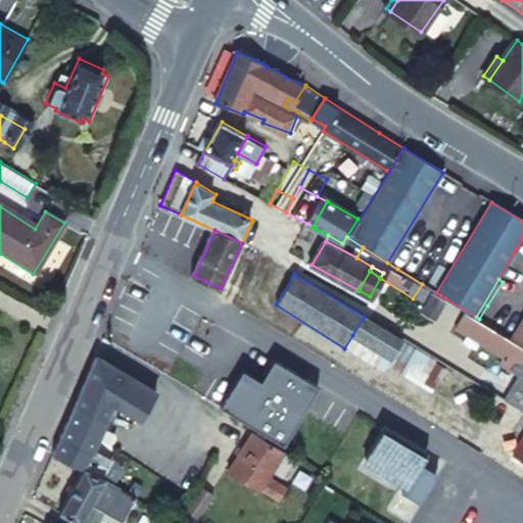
[(503,282),(487,305),(510,320),(522,298),(522,293),(503,282)]
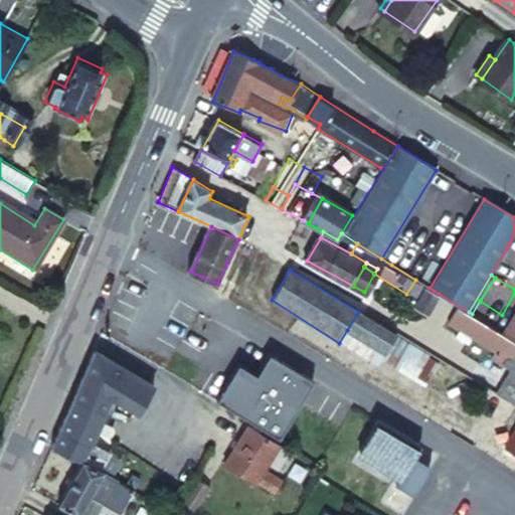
[(480,301),(472,314),(495,328),(502,315),(480,301)]
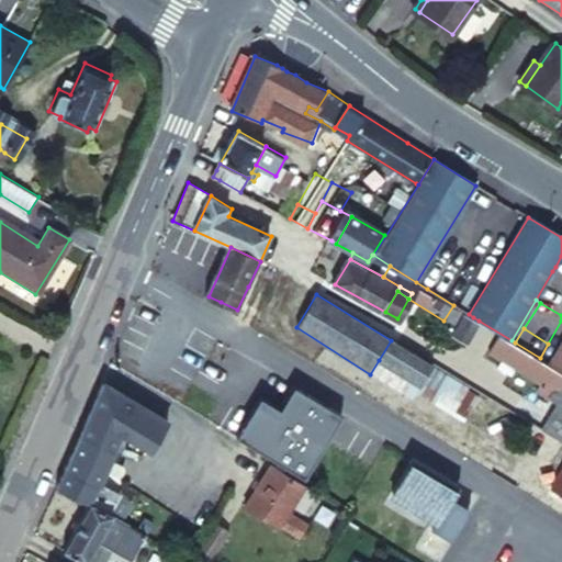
[(561,373),(557,370),(555,374),(499,338),(490,353),(501,361),(515,370),(541,388),(552,394),(561,400),(561,373)]
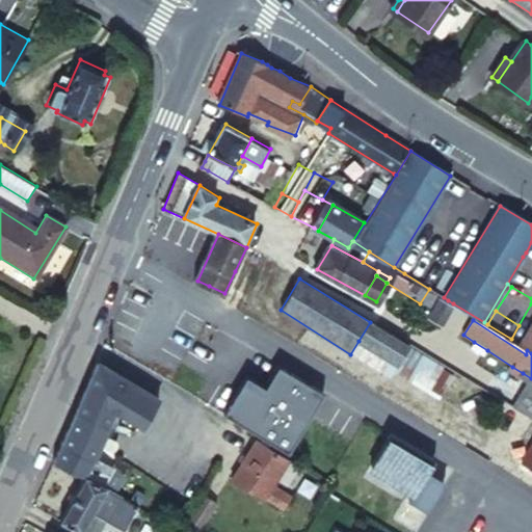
[(531,321),(519,343),(528,349),(531,350),(531,321)]
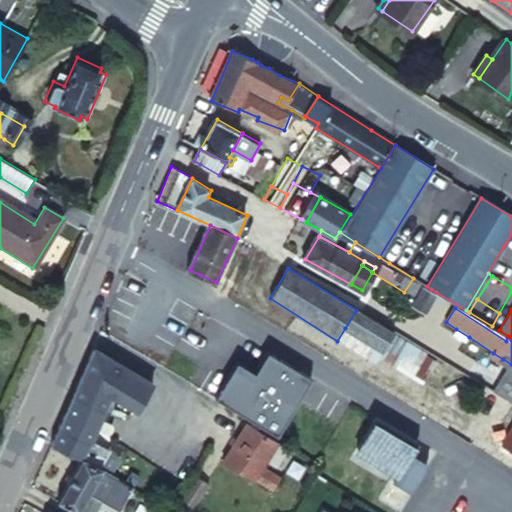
[(356,310),(345,328),(383,351),(394,333),(356,310)]
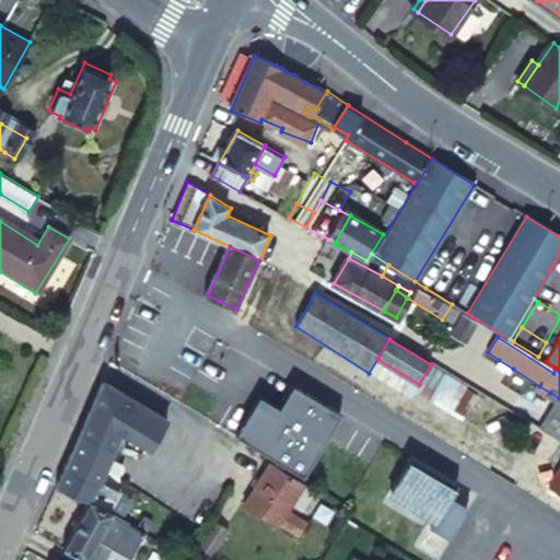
[(513,369),(499,360),(494,368),(509,376),(513,369)]
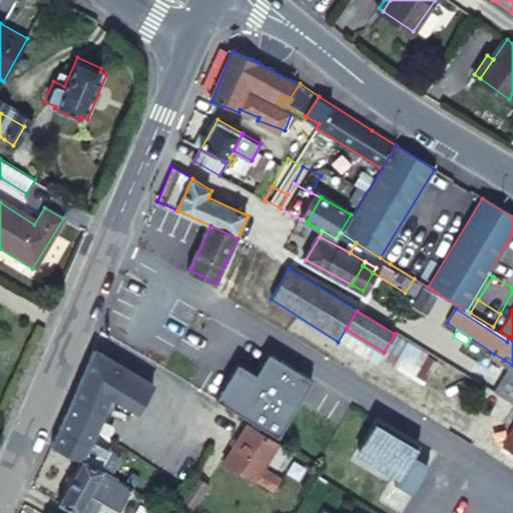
[(408,342),(396,366),(422,380),(435,356),(408,342)]
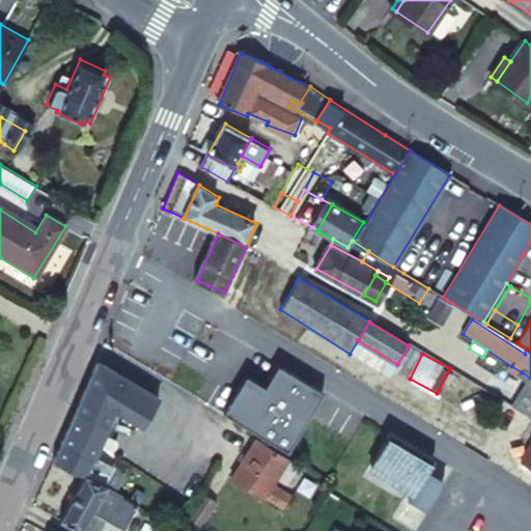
[(95,364),(85,390),(136,421),(150,397),(95,364)]
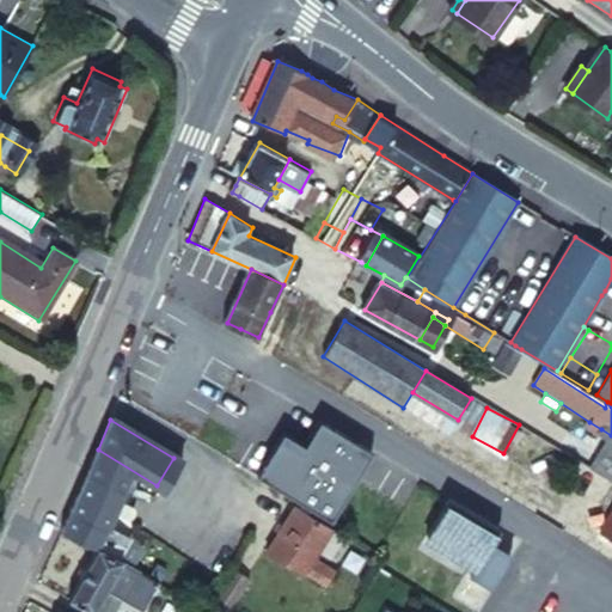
[(601,429),(589,422),(585,429),(597,436),(601,429)]
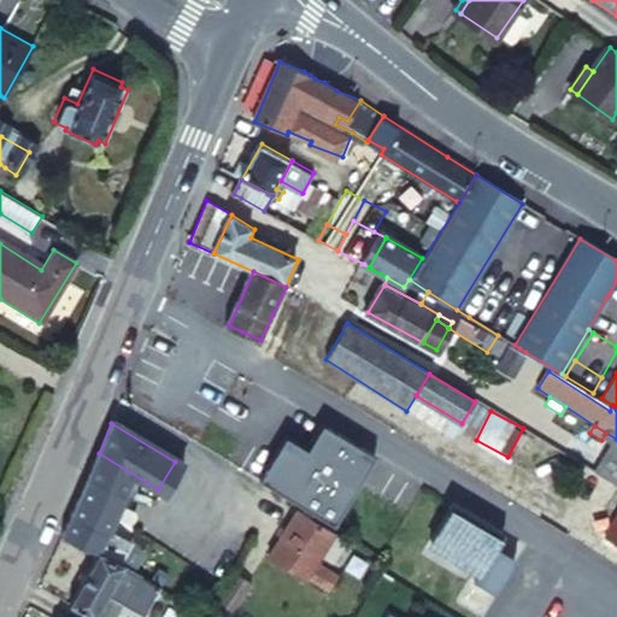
[(129,495),(90,470),(87,480),(83,491),(78,500),(119,518),(129,495)]
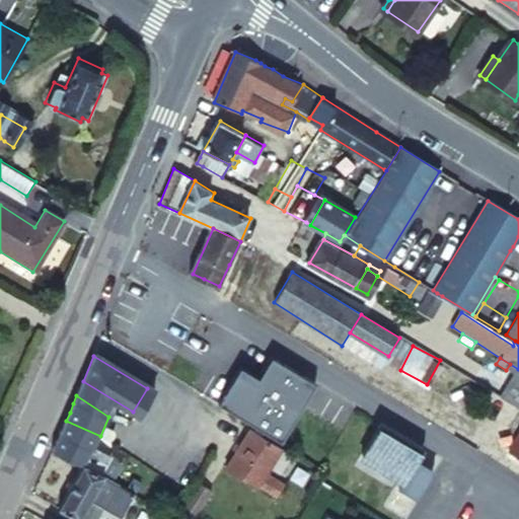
[(66,421),(54,449),(86,463),(88,464),(96,444),(100,436),(66,421)]
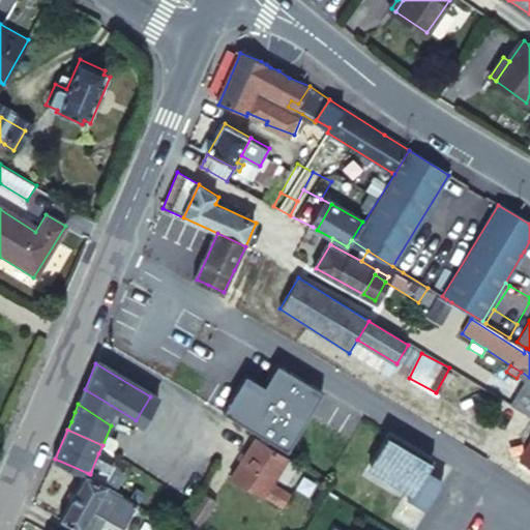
[(371,471),(417,499),(438,465),(391,437),(371,471)]
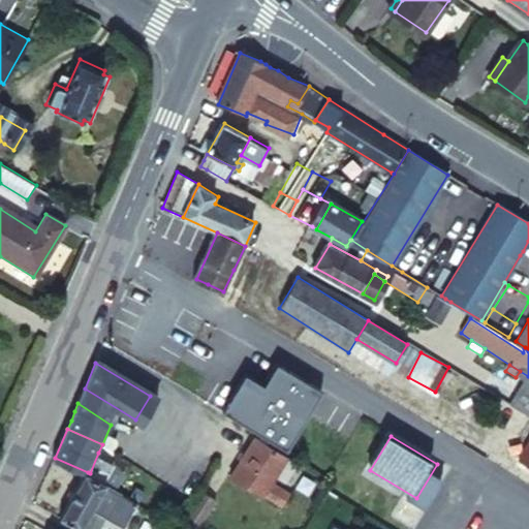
[(230,479),(263,498),(273,484),(275,479),(286,461),(253,442),(230,479)]
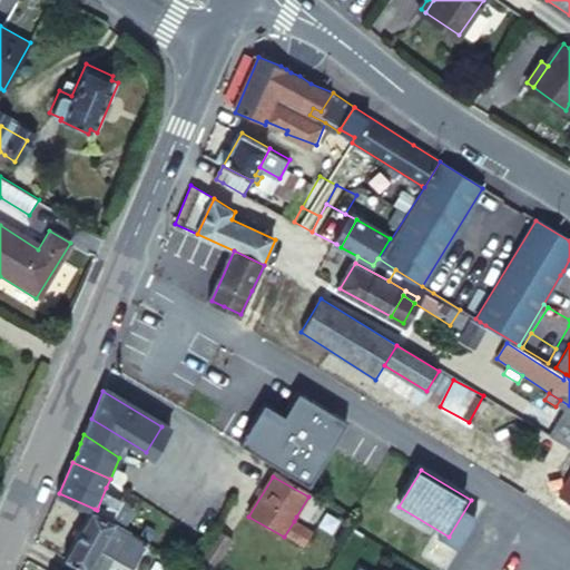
[(106,488),(97,510),(115,518),(126,500),(106,488)]
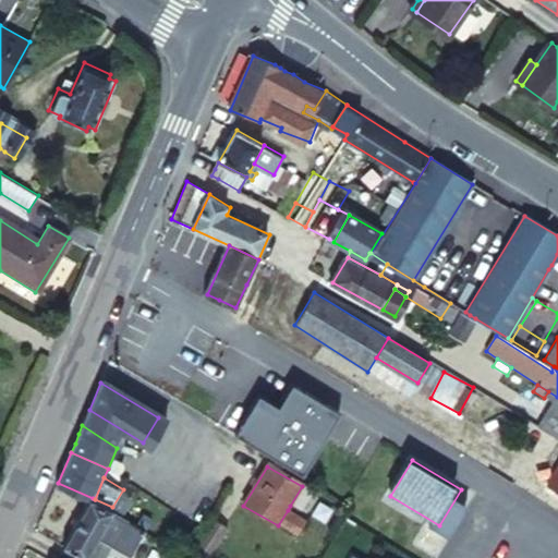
[(314,497),(302,486),(290,506),(303,514),(314,497)]
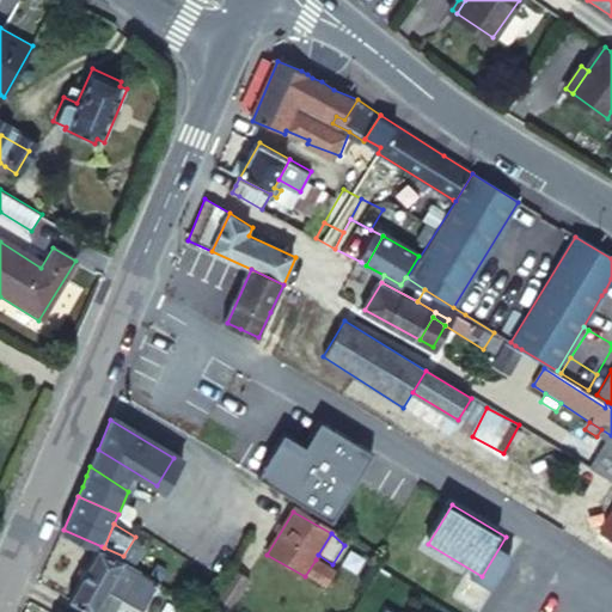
[(150,545),(135,537),(123,556),(127,557),(130,560),(138,564),(150,545)]
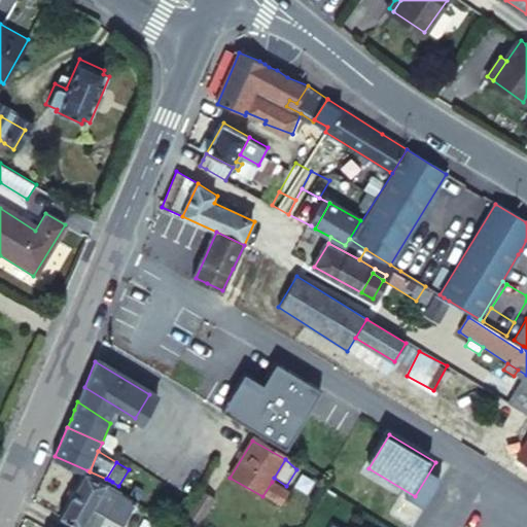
[(88,470),(60,518),(76,526),(84,526),(112,482),(109,480),(90,471),(88,470)]
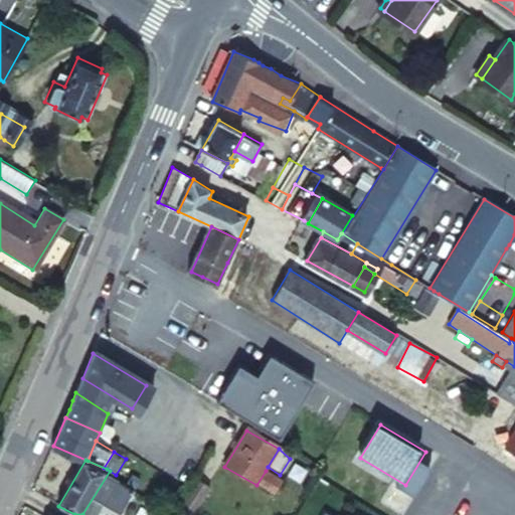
[(283,481),(266,471),(256,485),(274,495),(283,481)]
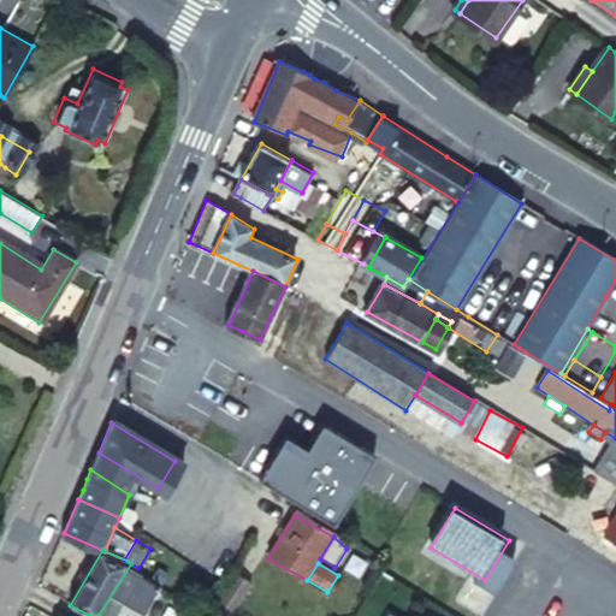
[(241,569),(215,615),(234,615),(255,578),(241,569)]
